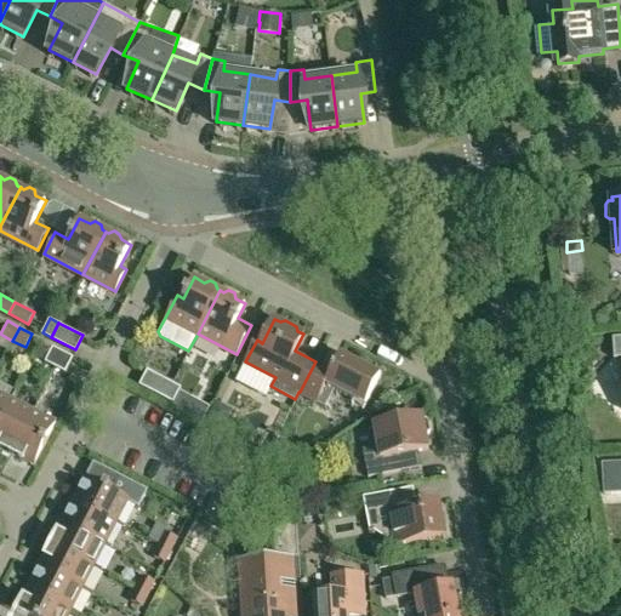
[(46,360),(56,365),(63,351),(53,346),(46,360)]
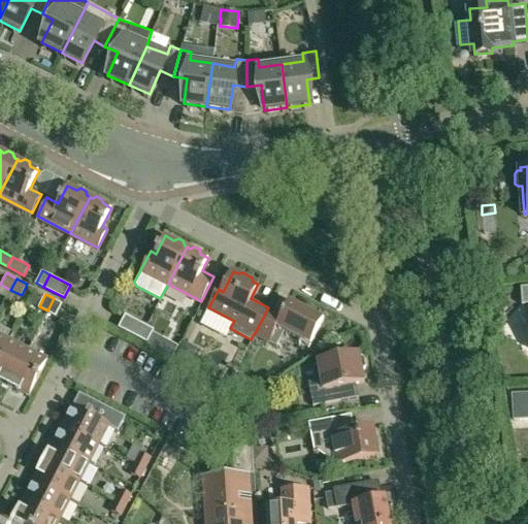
[(56,316),(62,303),(54,298),(47,310),(56,316)]
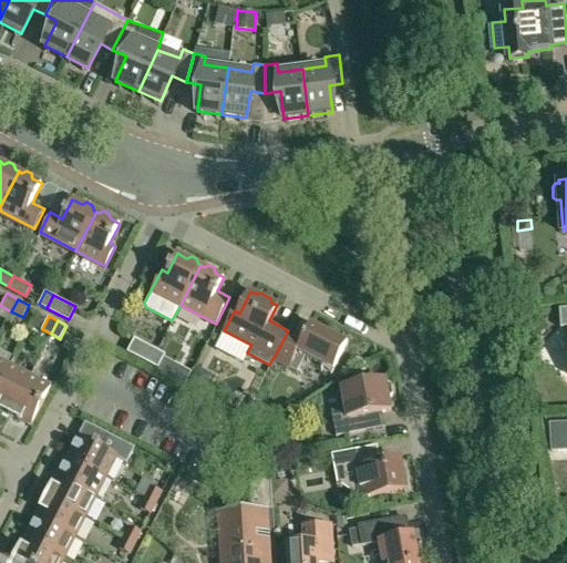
[(302,338),(288,330),(274,358),(297,370),(306,354),(333,368),(348,341),(310,323),(302,338)]
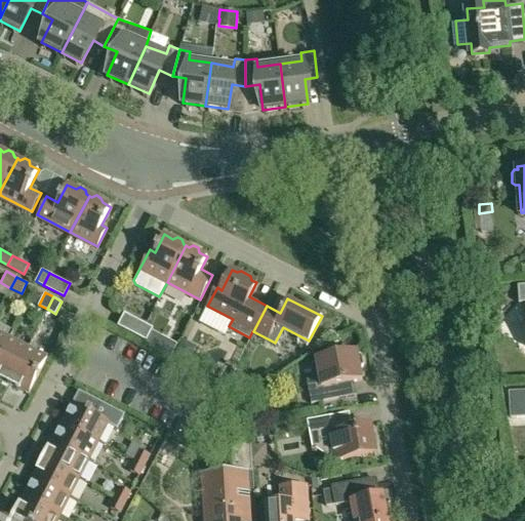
[(125,312),(118,324),(139,335),(146,323),(125,312)]
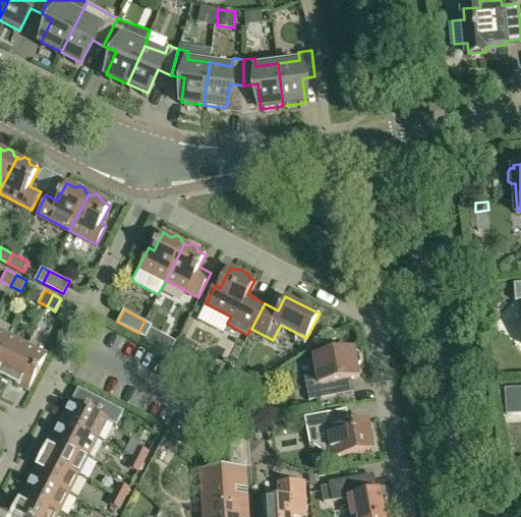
[(0,350),(9,333),(0,328),(0,350)]
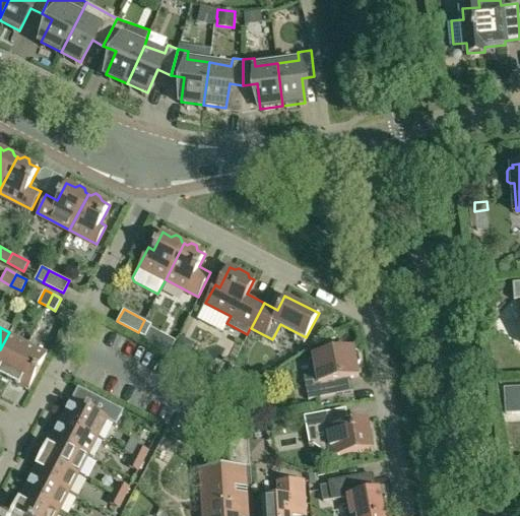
[(169,335),(156,329),(151,339),(164,345),(169,335)]
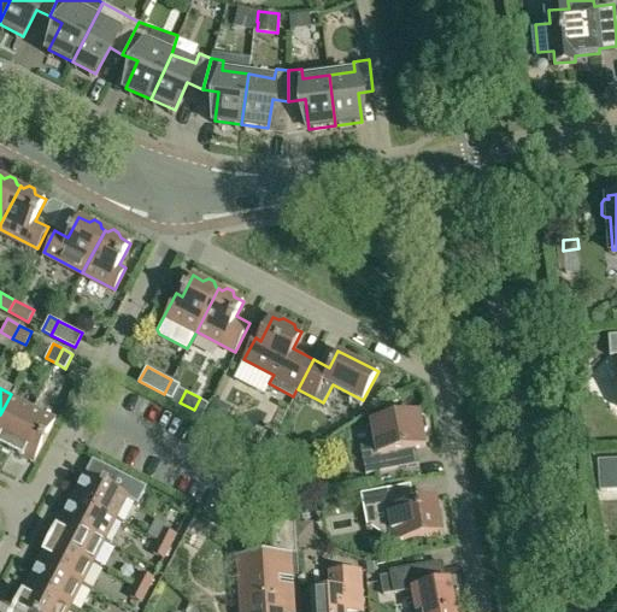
[(0,415),(0,442),(11,448),(33,406),(11,394),(0,415)]
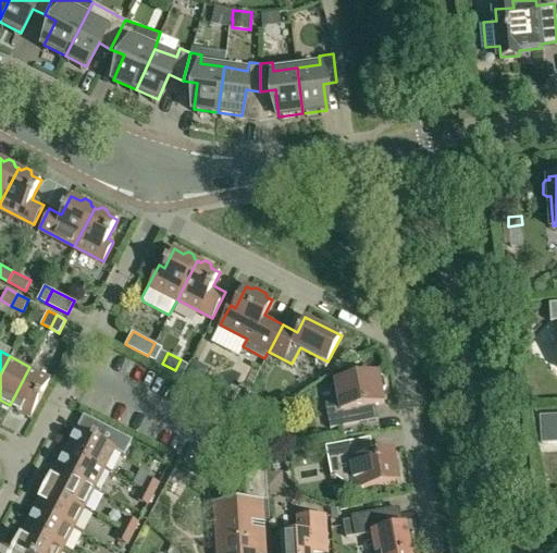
[(185,373),(201,381),(206,371),(202,363),(193,358),(185,373)]
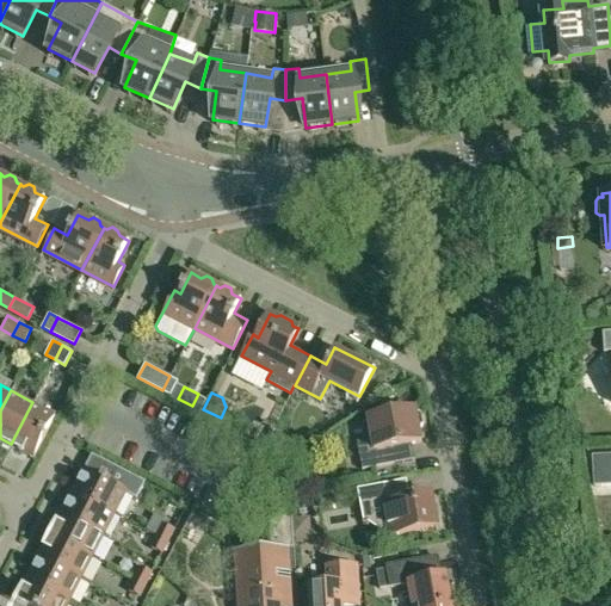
[(43,437),(44,437),(47,433),(45,433),(55,414),(32,402),(11,444),(34,456),(43,437)]
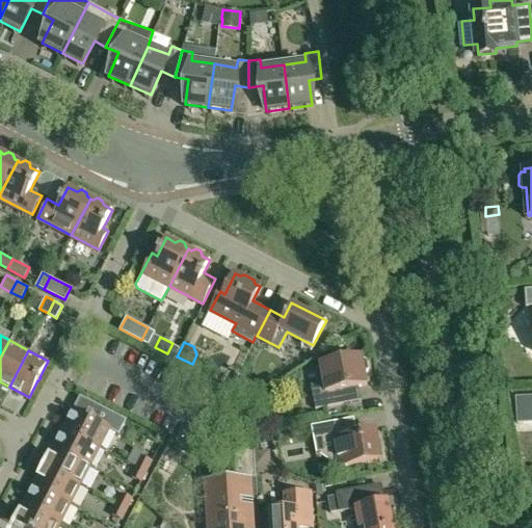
[(320,363),(324,380),(311,383),(315,406),(343,401),(340,388),(367,383),(365,371),(368,369),(367,360),(362,358),(362,355),(320,363)]
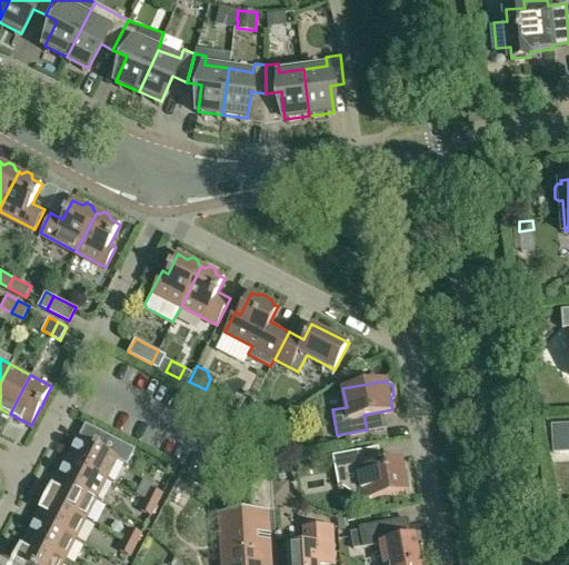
[(79,436),(68,457),(107,477),(118,456),(79,436)]
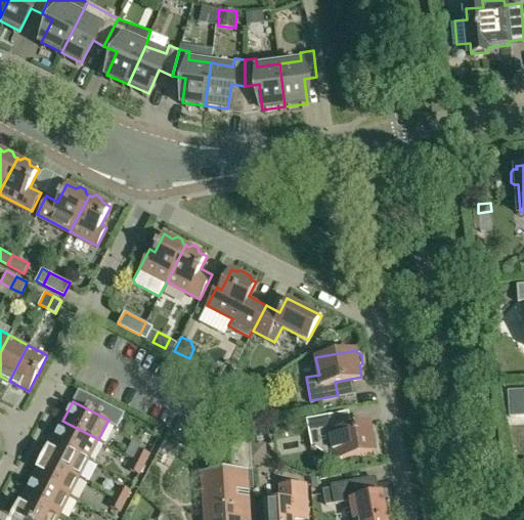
[(244,406),(246,419),(262,416),(260,402),(244,406)]
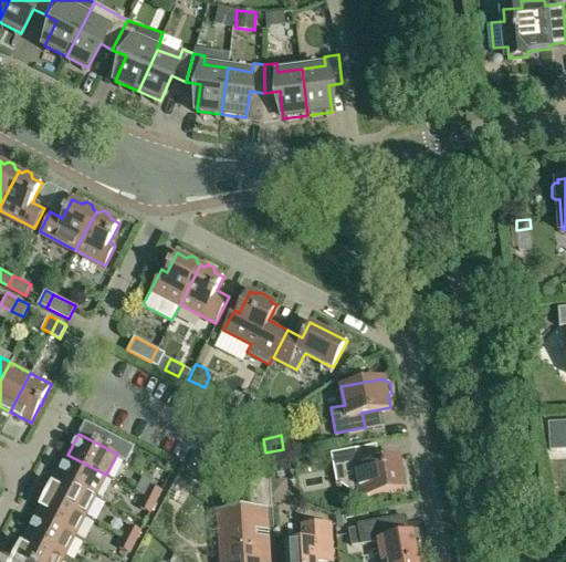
[(404,466),(400,462),(399,457),(360,464),(357,447),(331,451),(337,482),(350,480),(353,482),(349,487),(366,498),(369,493),(405,487),(404,481),(406,477),(406,474),(406,469),(404,466)]
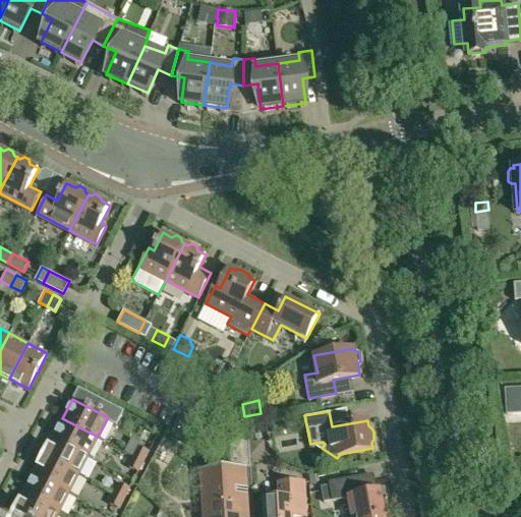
[(89,455),(98,437),(62,418),(52,437),(89,455)]
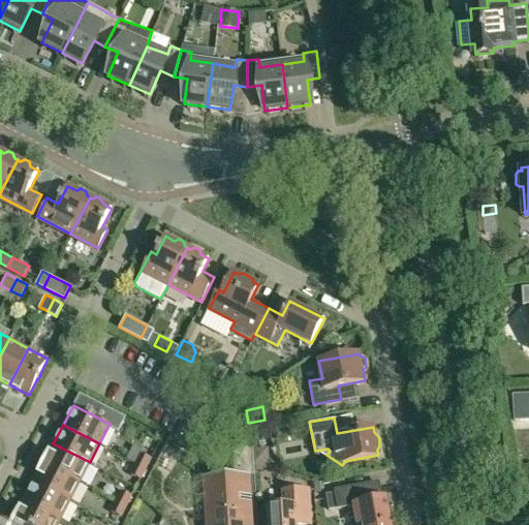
[(252,438),(232,451),(235,473),(203,475),(205,524),(245,524),(244,500),(240,501),(239,474),(255,473),(254,467),(254,460),(253,446),(253,438),(252,438)]
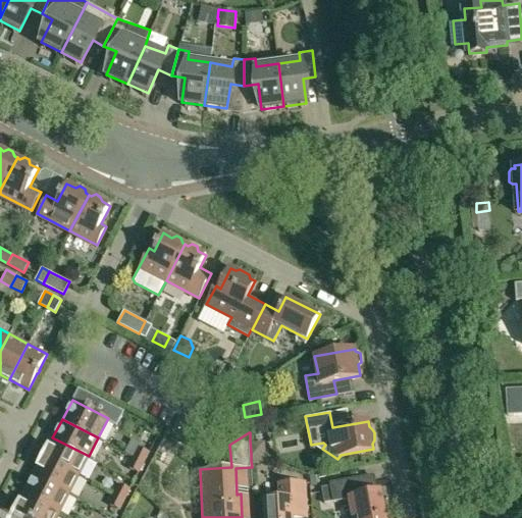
[(52,437),(43,456),(79,474),(89,456),(52,437)]
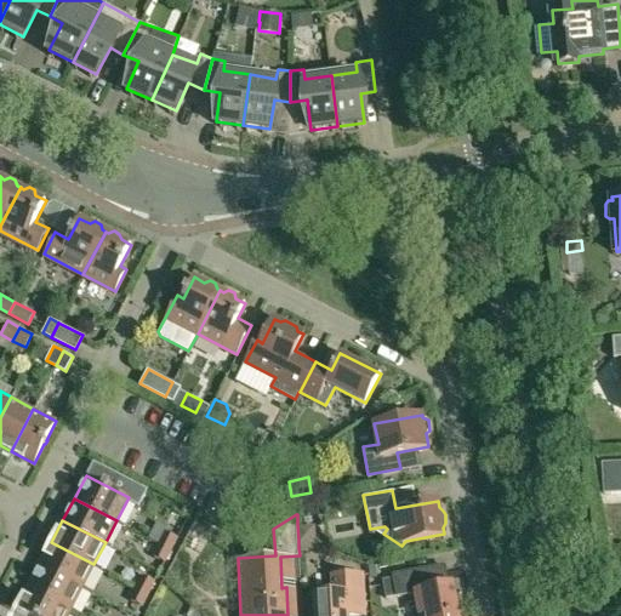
[(297,524),(298,540),(315,539),(317,540),(315,523),(297,524)]
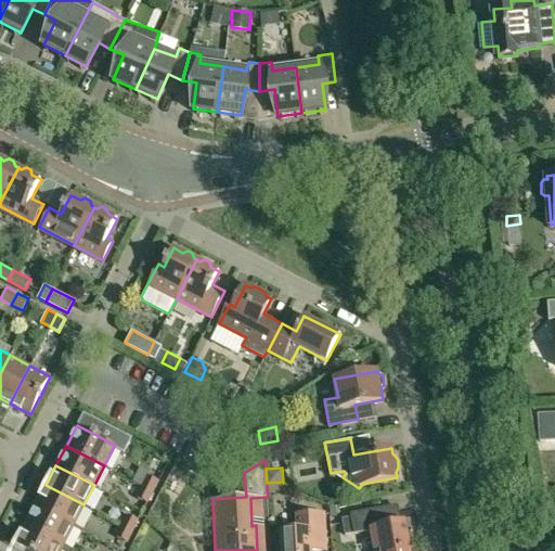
[(149,474),(142,485),(153,490),(158,479),(149,474)]
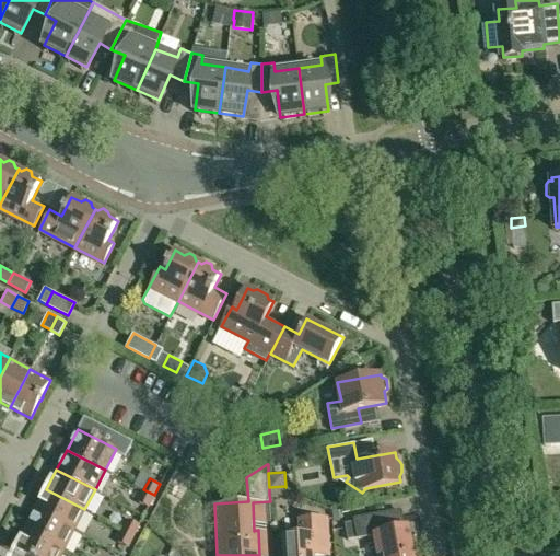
[(74,529),(84,509),(46,489),(36,509),(74,529)]
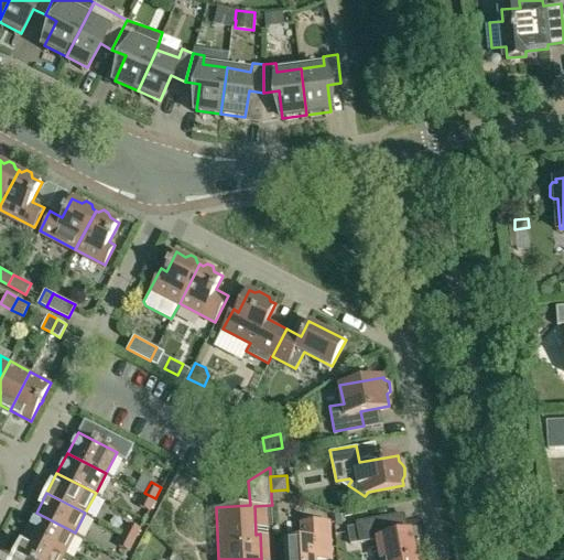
[(144,493),(139,504),(149,509),(155,498),(144,493)]
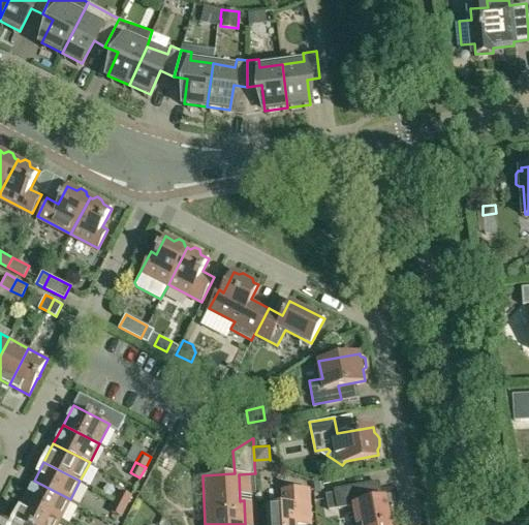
[(34,481),(24,499),(61,518),(70,499),(34,481)]
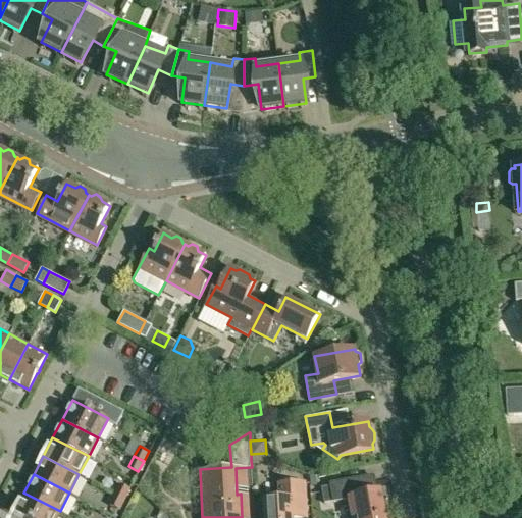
[(385,517),(380,489),(377,490),(374,474),(330,481),(330,484),(322,485),(324,502),(349,497),(353,517),(358,516),(358,517),(385,517)]
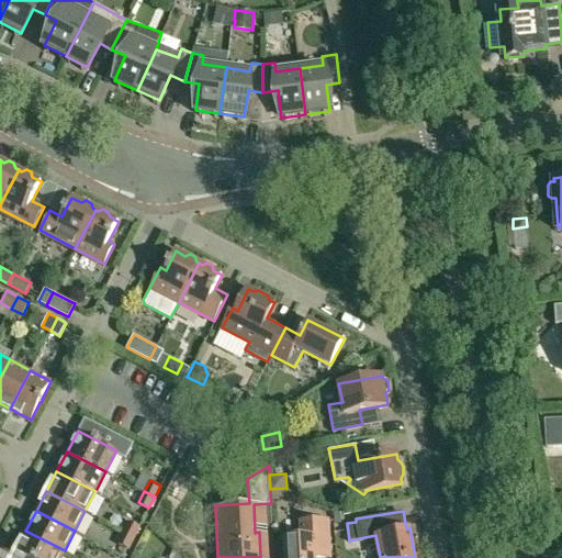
[(302,537),(284,538),(285,557),(314,557),(314,550),(329,549),(327,519),(301,521),(302,537)]
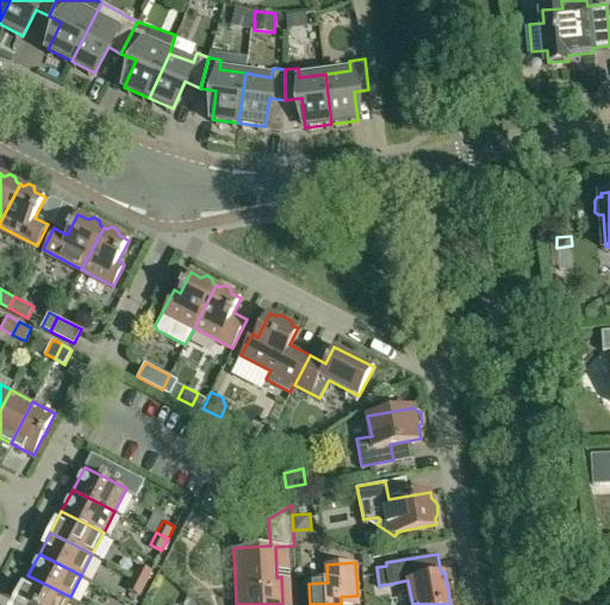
[(141,563),(135,575),(145,581),(151,569),(141,563)]
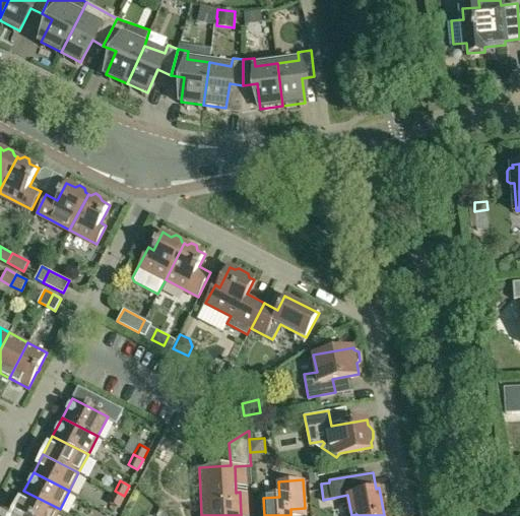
[(56,515),(60,509),(23,491),(13,510),(24,515),(56,515)]
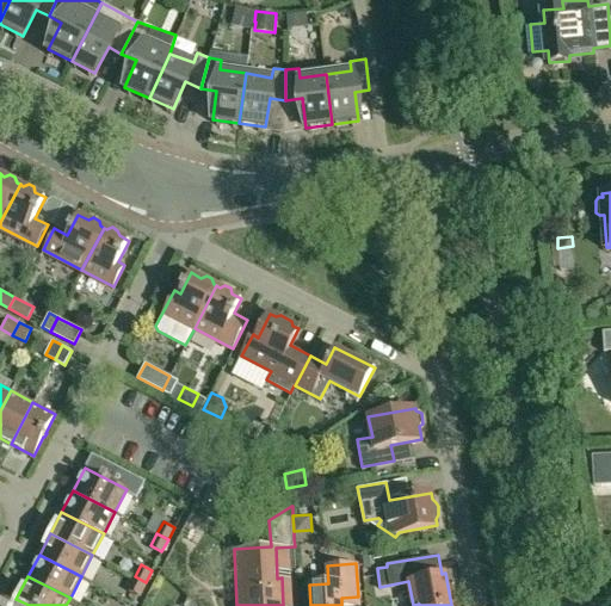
[(140,594),(146,582),(135,576),(128,588),(140,594)]
